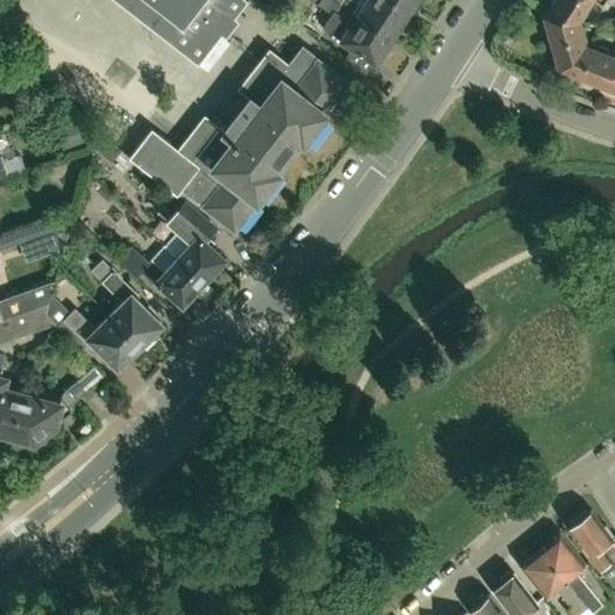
[(113,0),(200,68),(200,66),(223,36),(229,40),(241,23),(236,19),(249,4),(244,0),(113,0)]
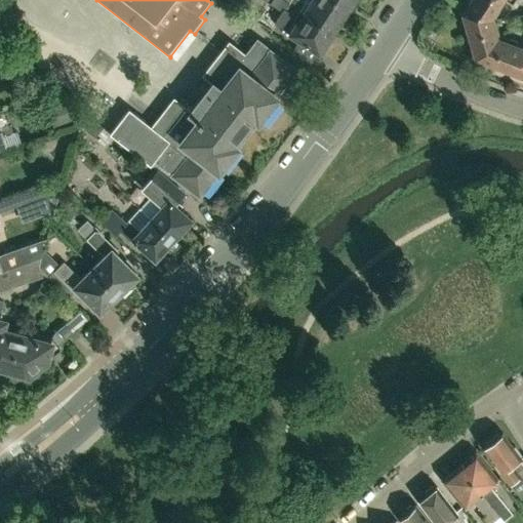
[(289,4),(290,3),(334,32),(340,23),(345,23),(348,16),(347,13),(350,8),(336,0),(314,0),(312,3),(308,0),(306,3),(300,0),(283,0),(289,4)]
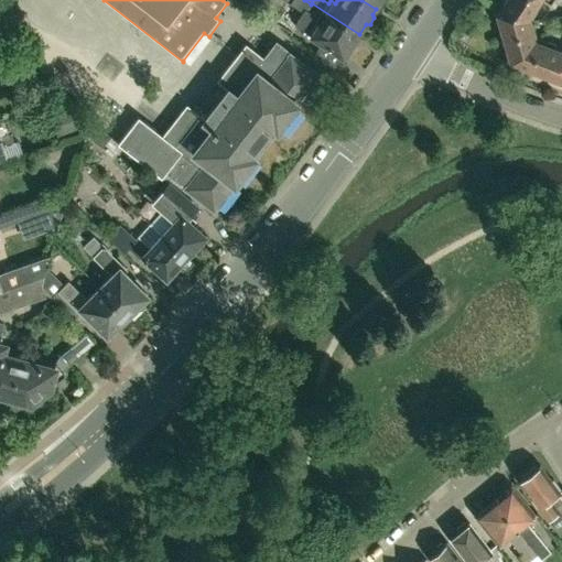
[(361,0),(376,9),(379,4),(384,4),(386,0),(361,0)]
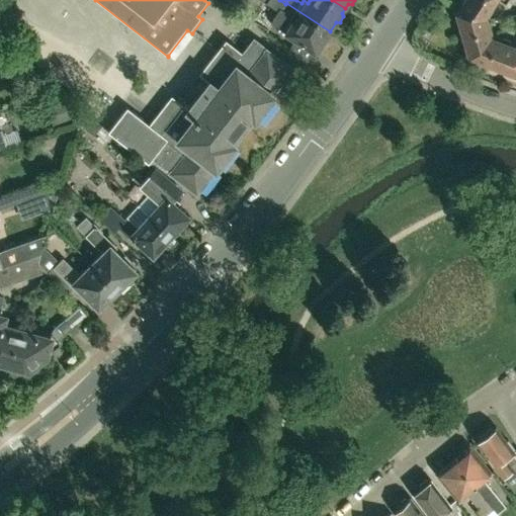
[(499,0),(507,5),(510,0),(466,0),(460,10),(468,17),(470,14),(482,22),(487,20),(488,21),(494,11),(491,9),(496,0),(499,0)]
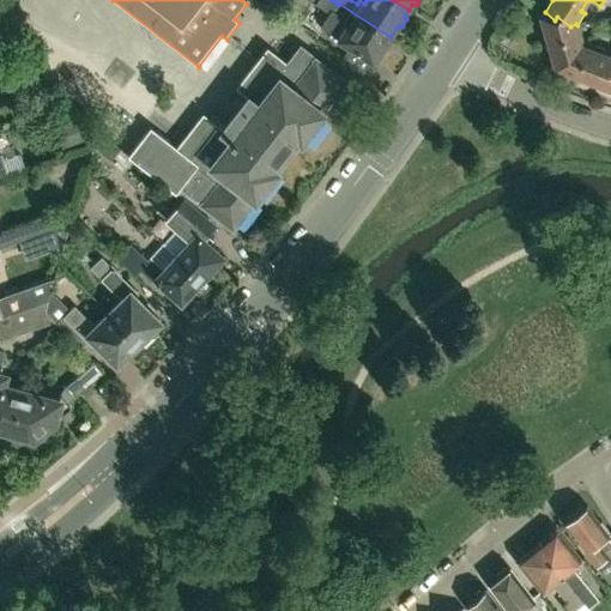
[(383,48),(391,37),(339,4),(338,5),(334,11),(333,11),(321,28),(374,62),(376,60),(381,60),(385,53),(383,48)]
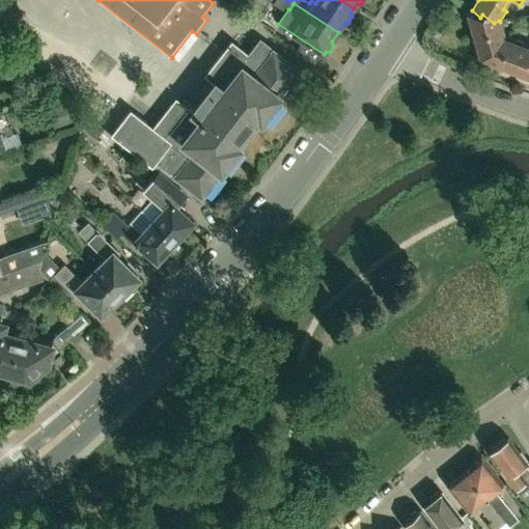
[(500,66),(509,42),(505,39),(500,22),(499,21),(494,23),(482,15),(480,18),(472,10),(470,15),(474,30),(472,33),(474,44),(478,44),(482,60),(500,66)]
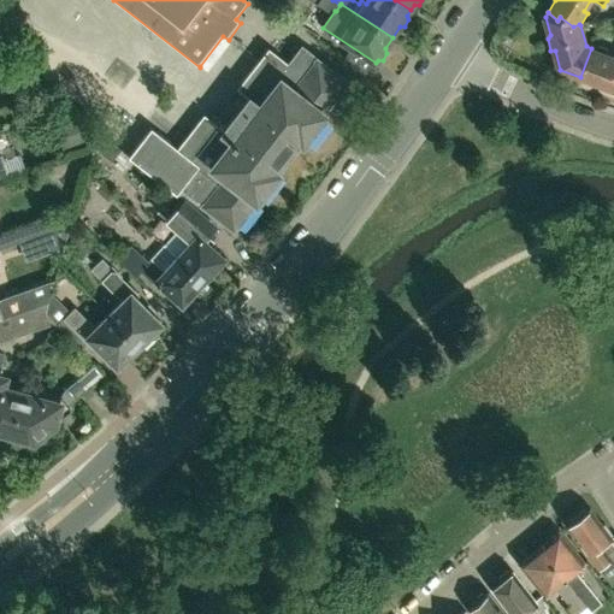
[(270,48),(264,55),(237,89),(249,98),(224,130),(205,114),(178,148),(152,128),(129,157),(177,194),(182,188),(190,194),(189,194),(235,230),(258,202),(281,172),(277,170),(300,140),(305,142),(328,113),(326,113),(349,84),(303,48),(291,65),(270,48)]
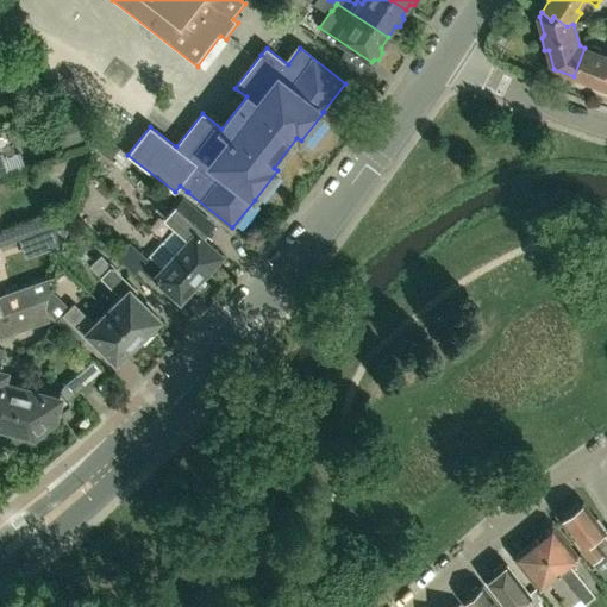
[(606,55),(584,48),(574,76),(606,87),(606,55)]
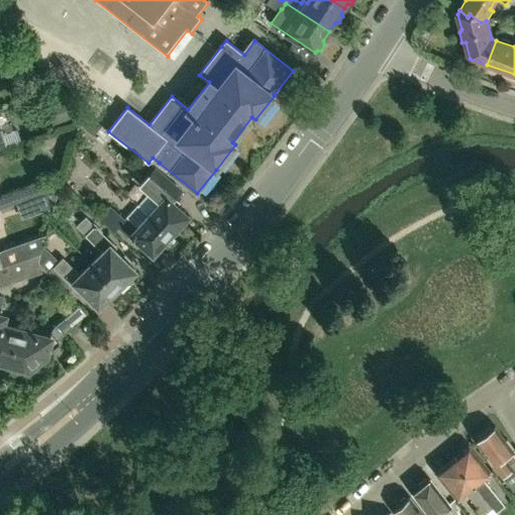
[(0,151),(8,148),(4,135),(0,133),(0,151)]
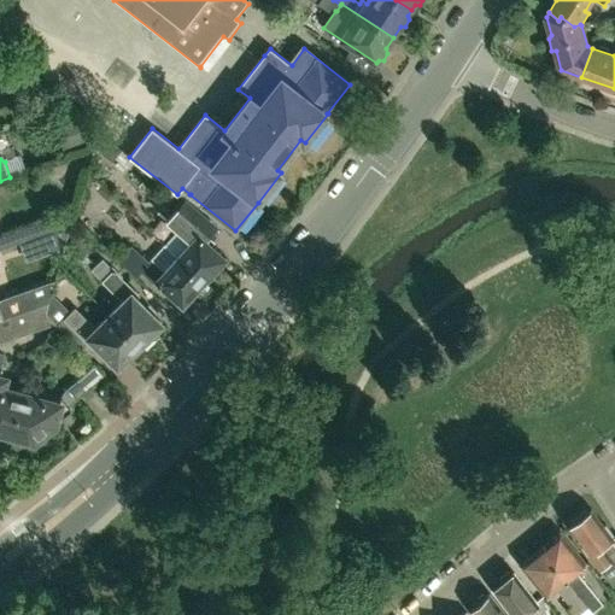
[(167,247),(208,285),(218,273),(215,270),(226,259),(212,246),(215,244),(210,239),(218,229),(208,221),(186,201),(165,223),(179,234),(167,247)]
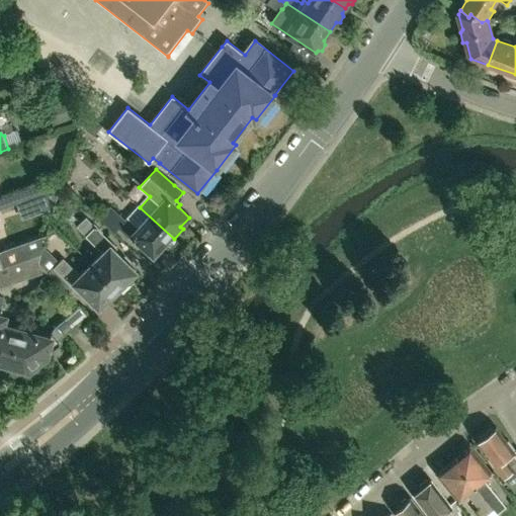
[(121,231),(129,238),(141,248),(143,245),(154,255),(163,246),(166,248),(174,239),(140,207),(126,222),(112,207),(101,220),(117,235),(121,231)]
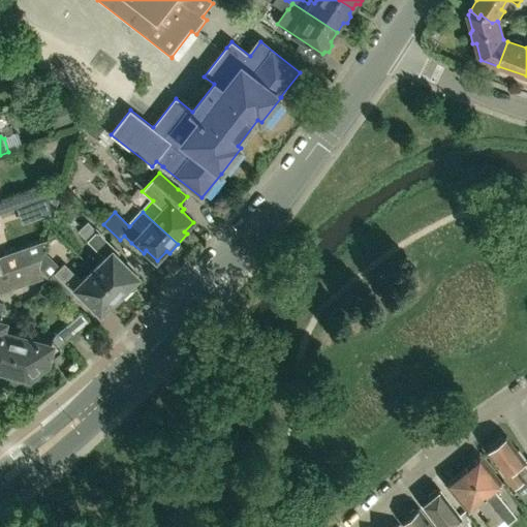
[(106,259),(95,270),(124,299),(136,287),(133,285),(141,278),(119,256),(121,254),(99,233),(90,242),(106,259)]
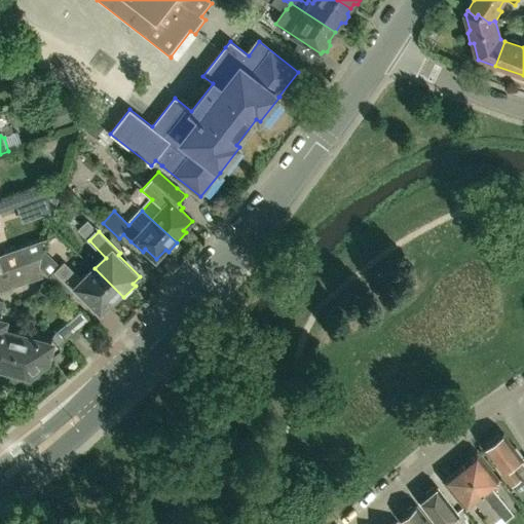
[(0,273),(23,266),(42,260),(44,251),(47,242),(0,258),(0,273)]
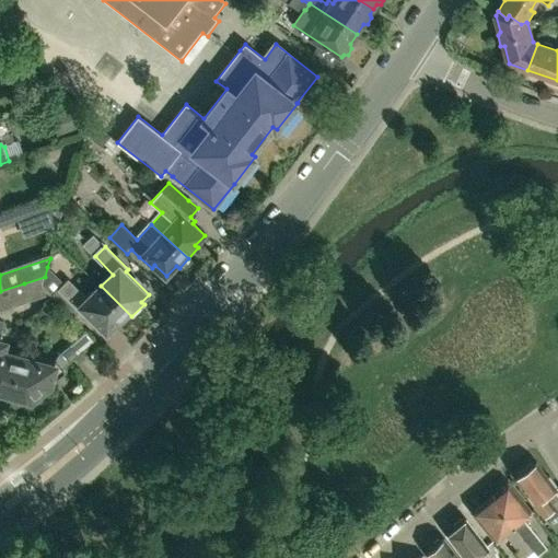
[(117,330),(131,316),(101,286),(88,299),(70,280),(59,290),(81,314),(84,311),(107,335),(115,328),(117,330)]
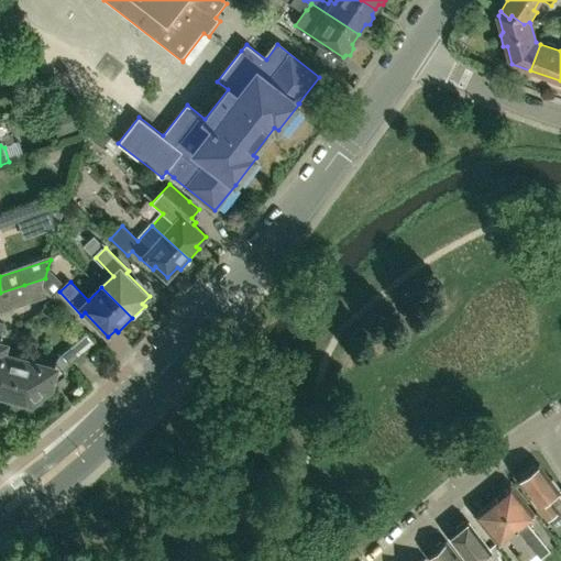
[(24,285),(0,293),(0,309),(1,314),(31,304),(24,285)]
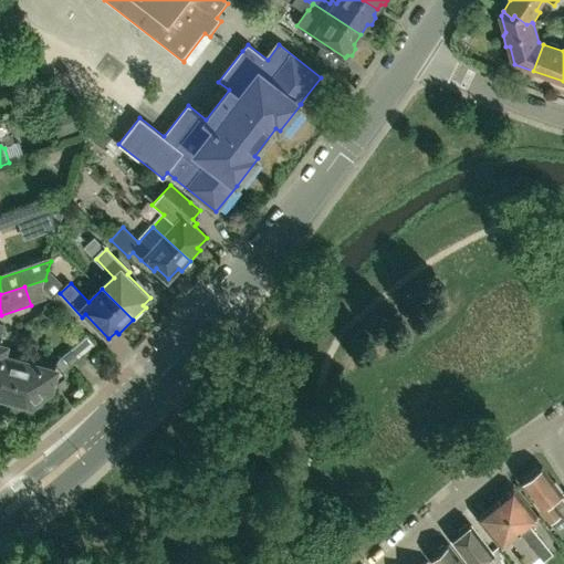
[(0,396),(11,399),(22,361),(4,355),(7,346),(0,344),(0,343),(6,325),(0,323),(0,396)]
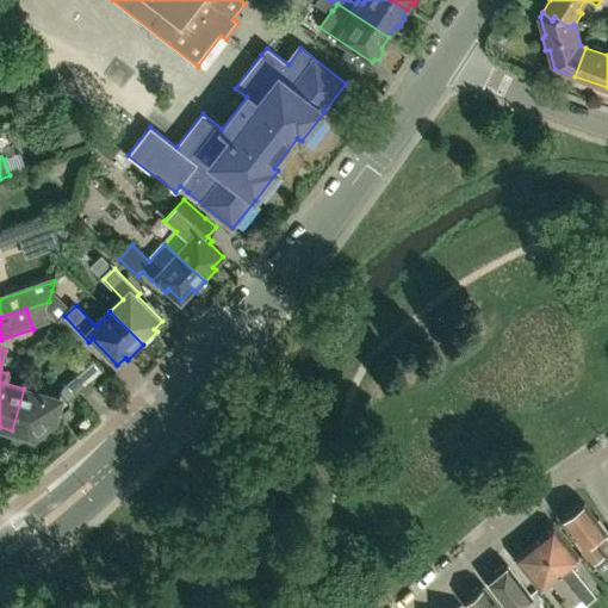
[(12,430),(35,438),(72,407),(69,402),(105,372),(94,360),(94,361),(95,363),(66,388),(68,391),(63,396),(63,395),(43,390),(42,394),(24,389),(12,430)]
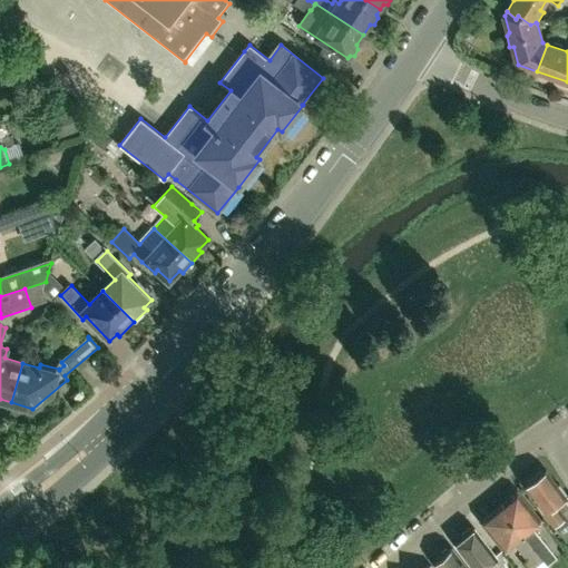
[(526,489),(554,526),(559,534),(567,528),(567,522),(564,517),(566,516),(557,505),(567,497),(567,495),(560,486),(559,488),(548,472),(547,473),(545,475),(542,471),(527,482),(529,486),(526,489)]
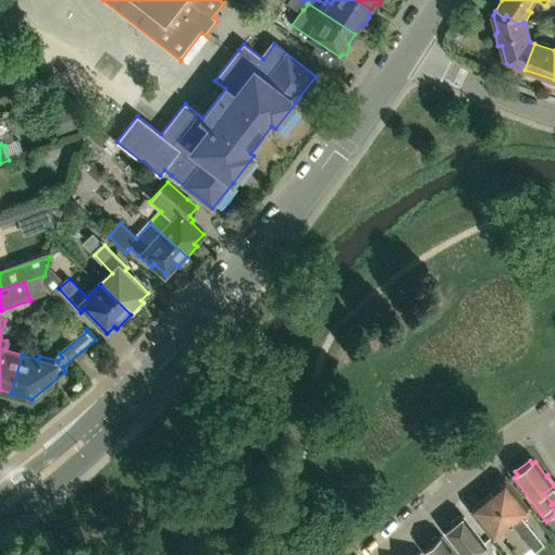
[(507,484),(490,497),(535,554),(538,554),(549,545),(544,541),(539,532),(535,534),(534,532),(521,516),(528,510),(507,484)]
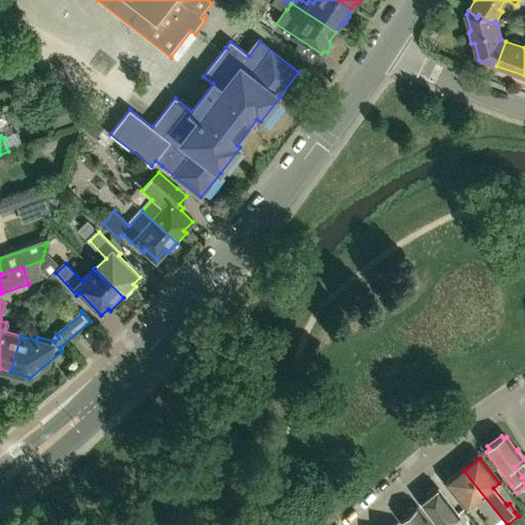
[(506,524),(463,470),(447,483),(467,509),(476,502),(489,519),(485,523),(486,524),(506,524)]
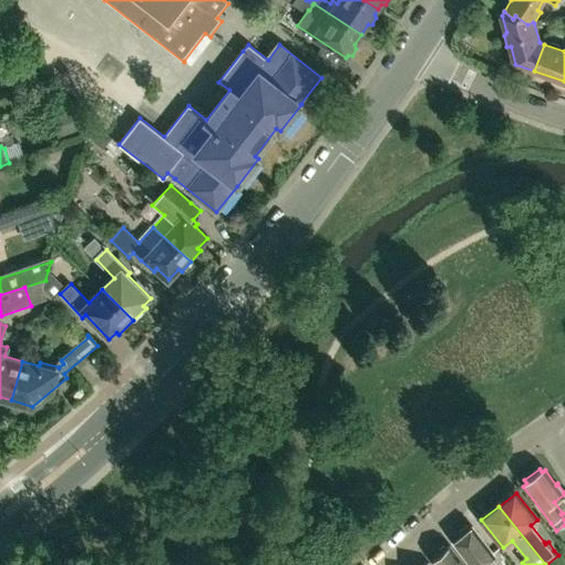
[(463,536),(454,543),(453,543),(469,564),(490,564),(497,560),(473,527),(471,528),(470,526),(461,533),(463,536)]
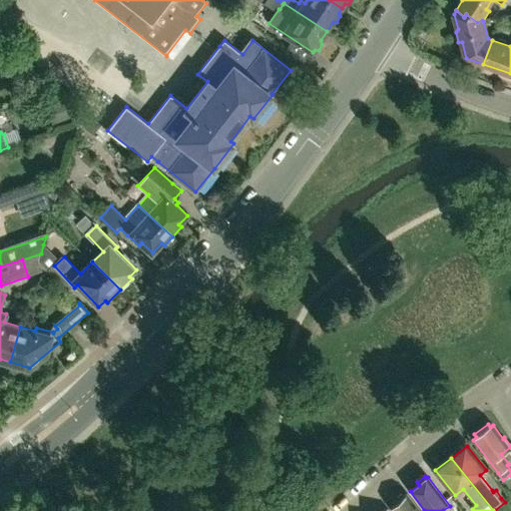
[(421,510),(408,493),(391,508),(393,510),(421,510)]
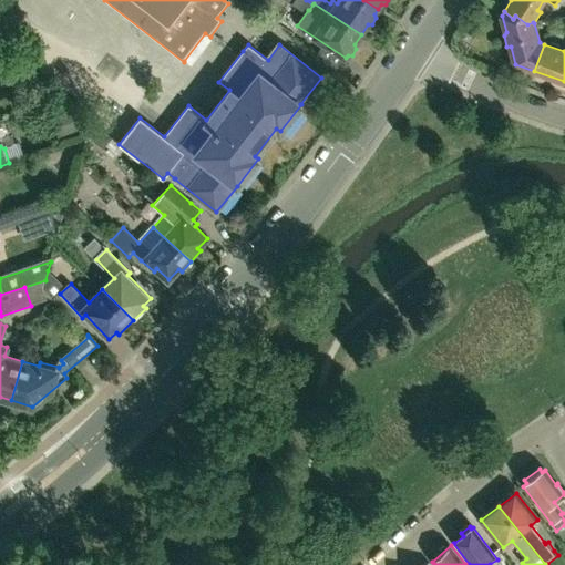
All buildings are outlined.
